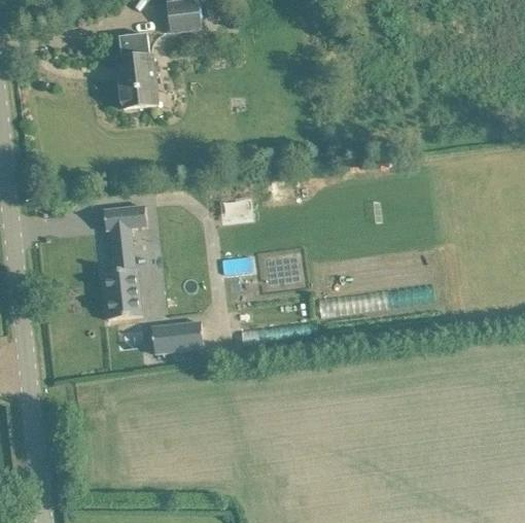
[(166,0),(170,32),(202,28),(199,0),(166,0)]
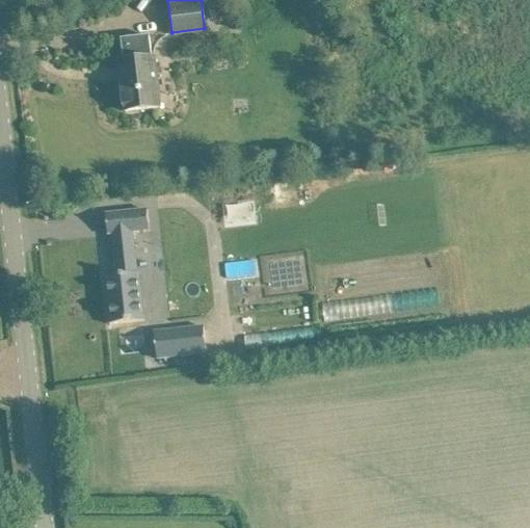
[(153,54),(150,55),(148,32),(120,35),(122,58),(117,58),(123,108),(143,106),(159,104),(153,54)]
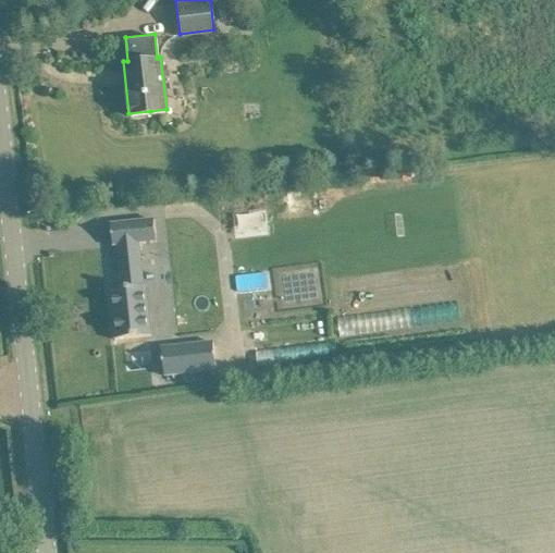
[(151,236),(151,217),(109,221),(108,221),(110,242),(111,243),(115,242),(116,254),(138,252),(137,240),(155,237),(151,236)]
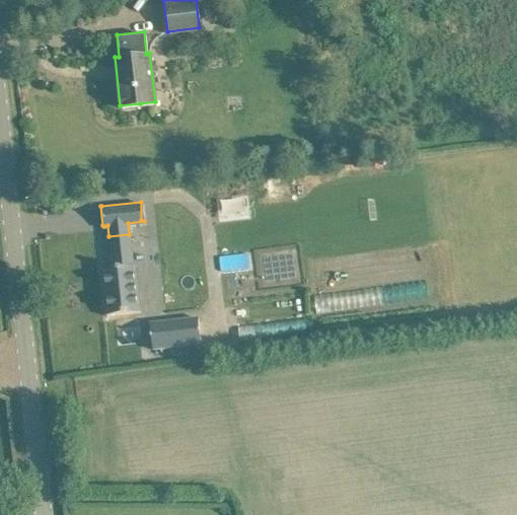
[(131,247),(111,249),(113,266),(99,267),(103,313),(139,309),(134,263),(132,264),(131,247)]
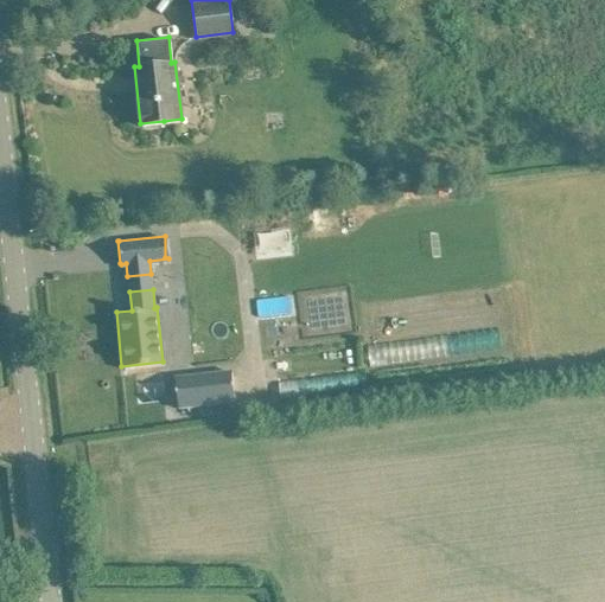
[(311,367),(286,372),(288,384),(313,379),(311,367)]
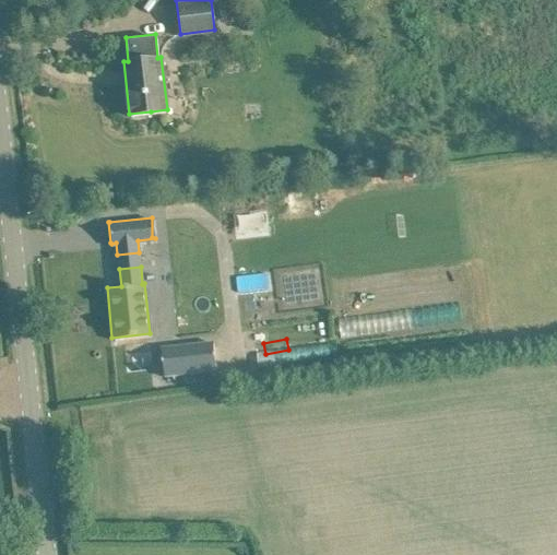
[(212,340),(160,345),(163,374),(215,368),(212,340)]
